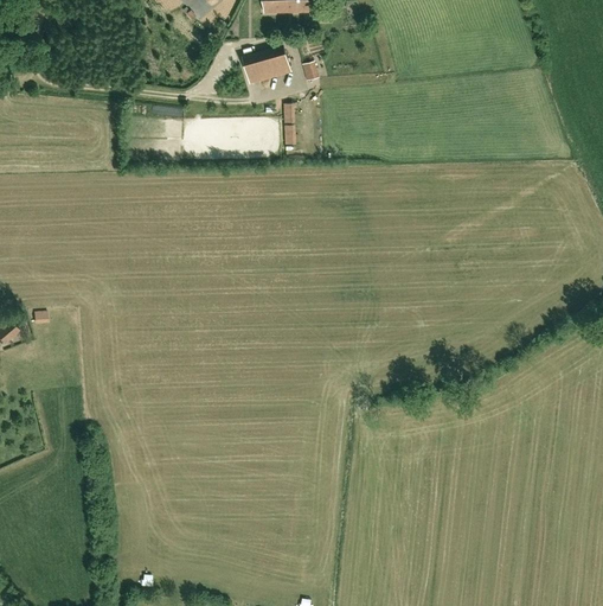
[(260,0),(261,13),(312,12),(310,0),(260,0)]
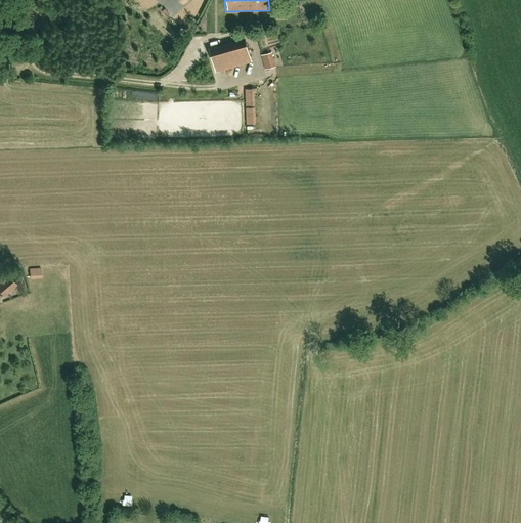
[(213,73),(249,63),(242,39),(207,48),(213,73)]
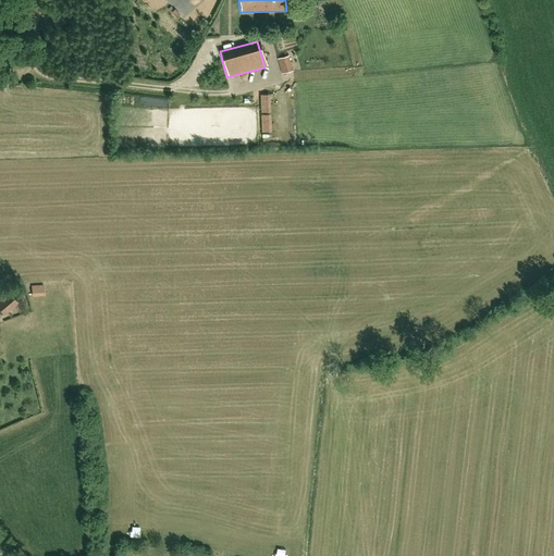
[(292,72),(287,57),(275,60),(280,75),(292,72)]
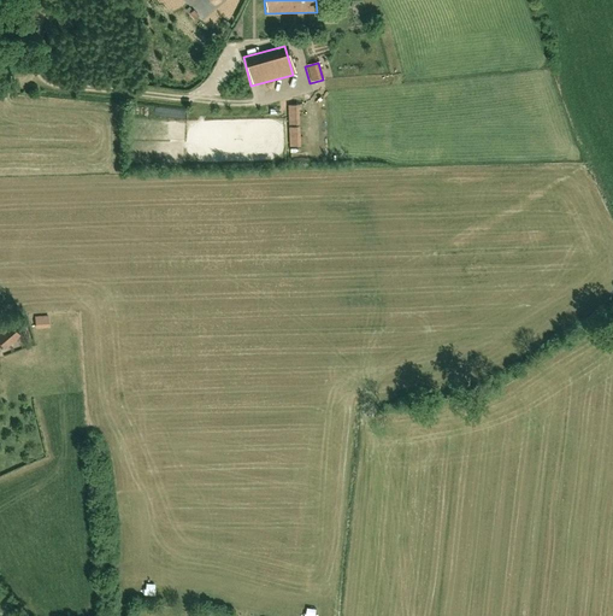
[(289,105),(289,125),(299,124),(299,105),(289,105)]
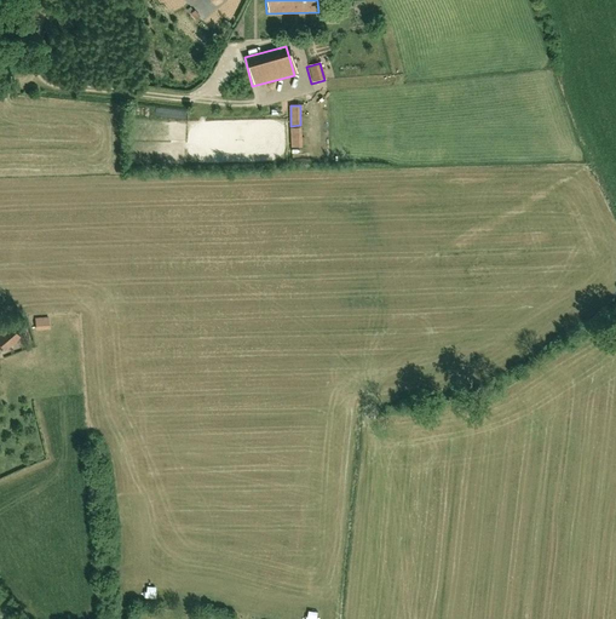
[(291,126),(292,148),(301,147),(300,126),(291,126)]
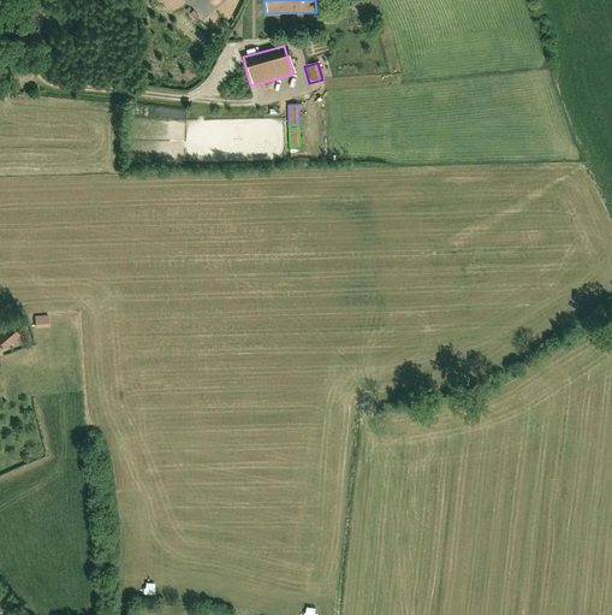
[(49,314),(36,315),(36,329),(51,327),(49,314)]
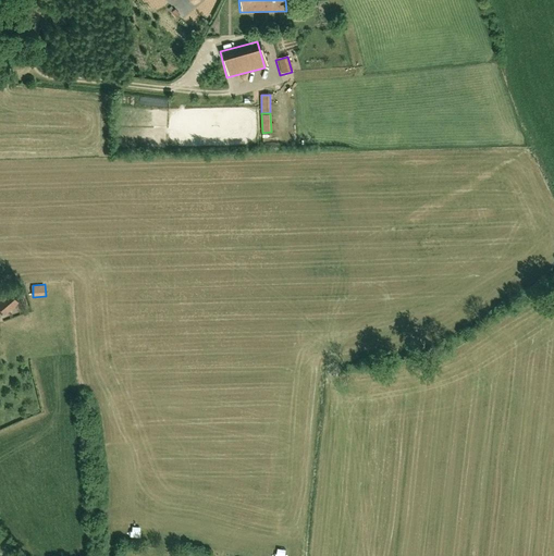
[(0,312),(1,313),(13,303),(3,291),(0,293),(0,312)]
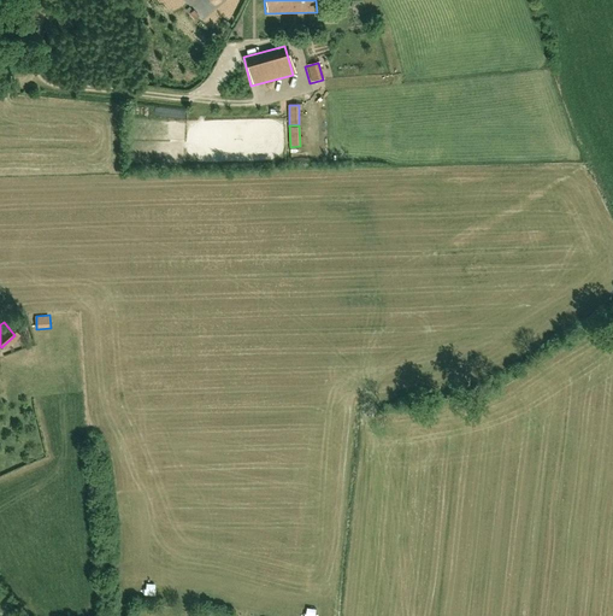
[(152,596),(154,585),(142,584),(141,593),(152,596)]
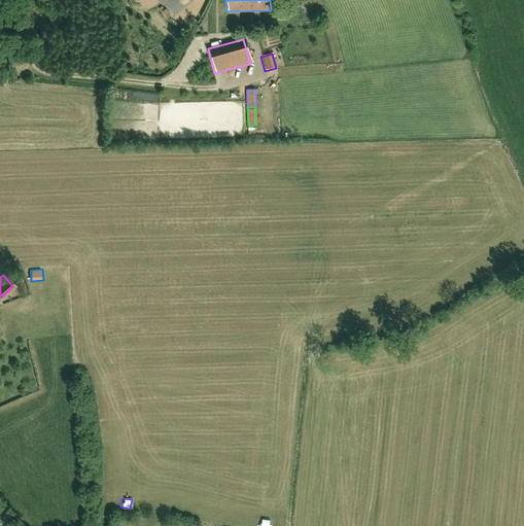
All buildings are outlined.
